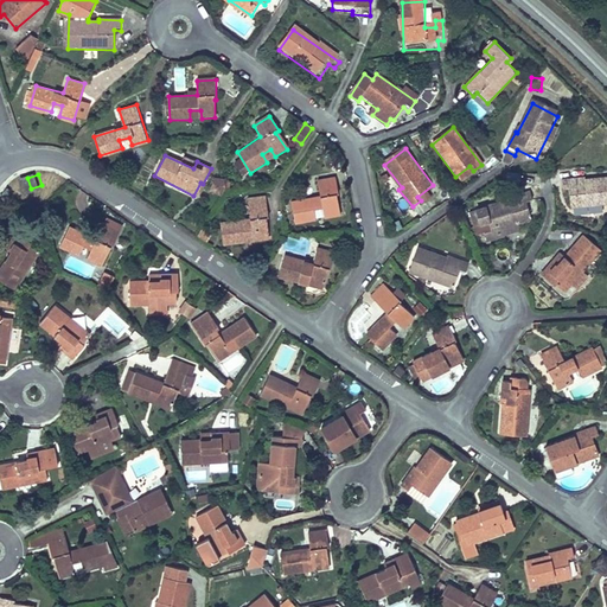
[(318,180),(319,197),(291,200),(293,223),(314,221),(313,212),(323,211),(324,218),(339,217),(338,192),(337,179),(318,180)]
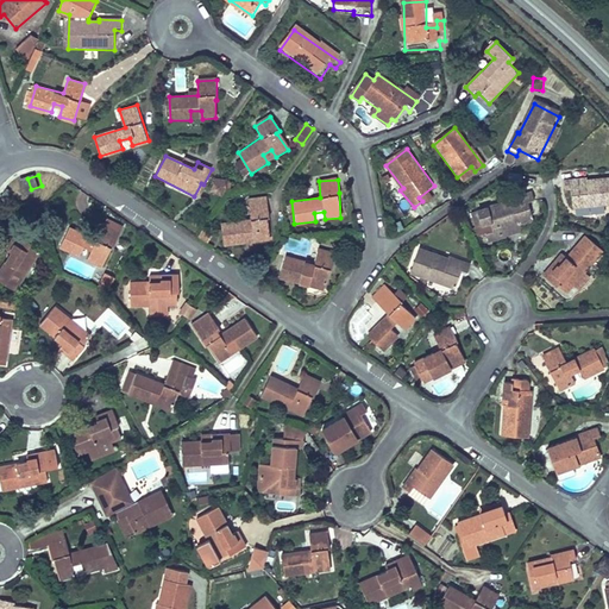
[(570,195),(571,212),(608,211),(608,182),(563,182),(564,195),(570,195)]
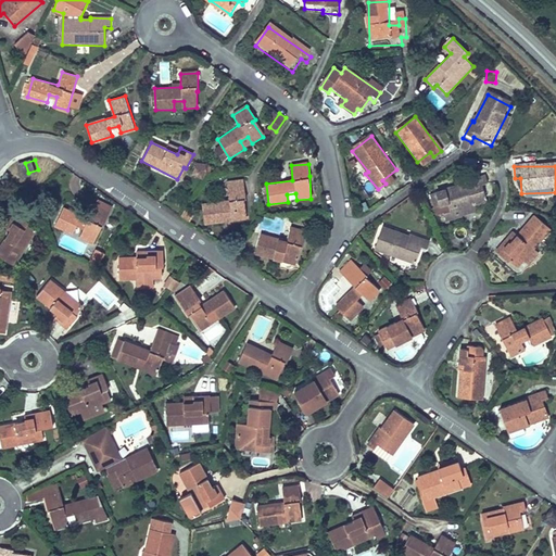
[(464,184),(432,193),(437,209),(445,206),(447,215),(439,217),(441,224),(462,217),(459,212),(471,207),(485,203),(481,189),(485,187),(482,176),(463,181),(464,184)]
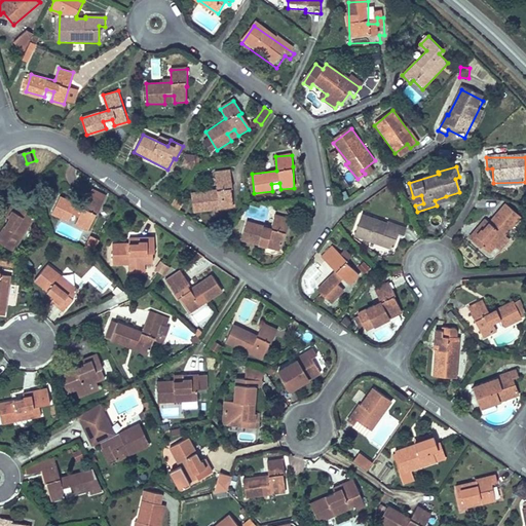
[(232,208),(230,175),(216,177),(217,192),(192,193),(193,211),(210,210),(210,200),(220,199),(220,209),(232,208)]
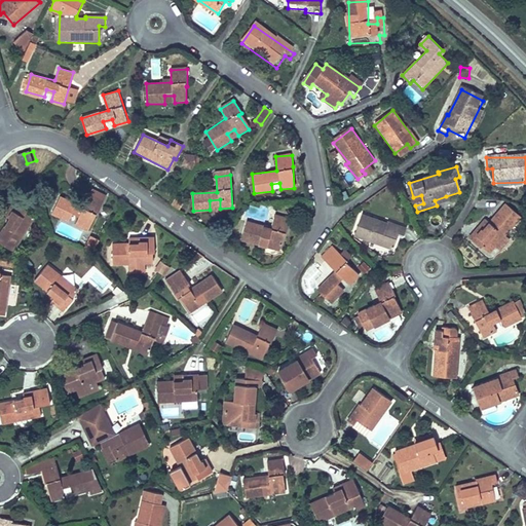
[(413,197),(409,183),(402,185),(406,199),(413,197)]
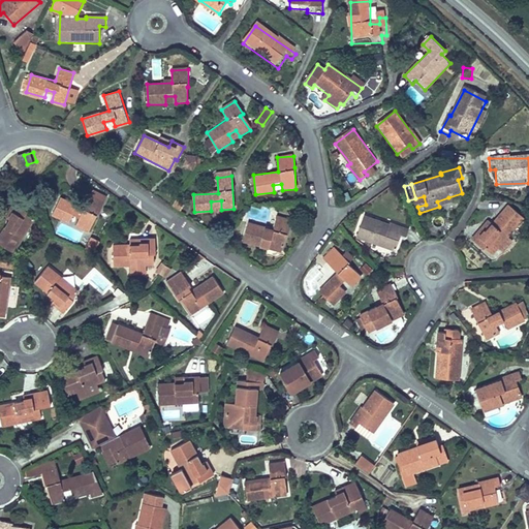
[(91,193),(87,204),(62,194),(54,212),(70,220),(74,212),(82,215),(78,223),(91,229),(98,211),(101,212),(106,198),(91,193)]
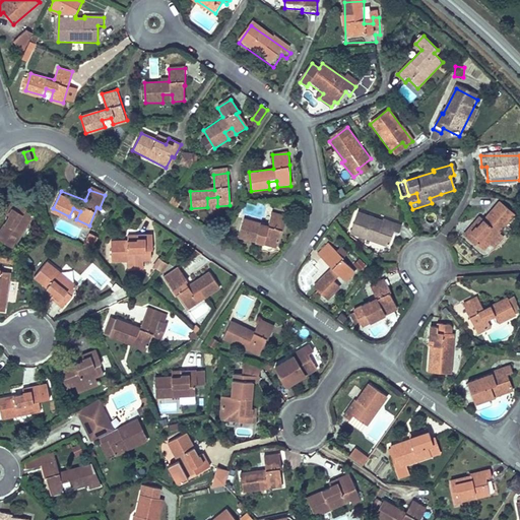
[(443,200),(441,194),(430,198),(432,203),(443,200)]
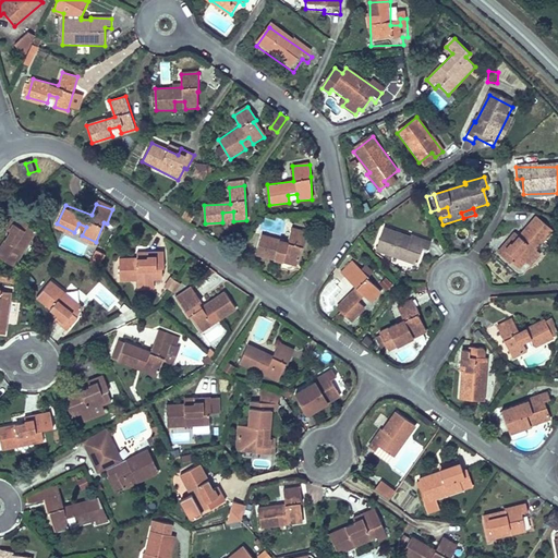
[(0,254),(15,266),(37,227),(17,211),(8,227),(13,230),(0,250),(0,254)]
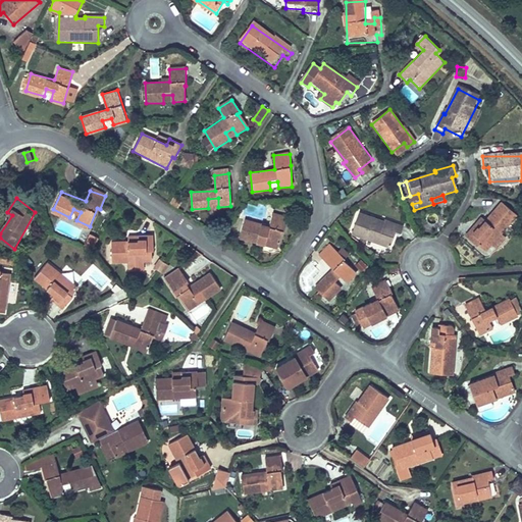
[(485,256),(516,216),(498,203),(476,230),(473,227),(464,240),(485,256)]
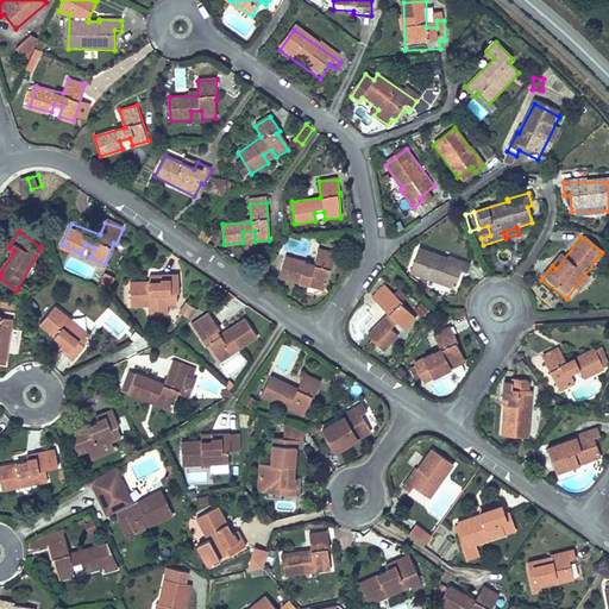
[(318,248),(313,263),(284,253),(277,276),(297,283),(301,274),(308,276),(306,284),(321,289),(328,270),(330,270),(334,253),(318,248)]
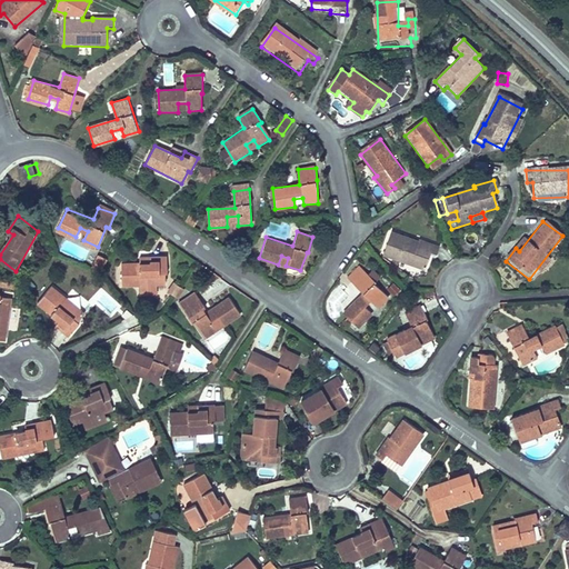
[(437,248),(390,232),(381,257),(423,272),(429,257),(433,259),(437,248)]
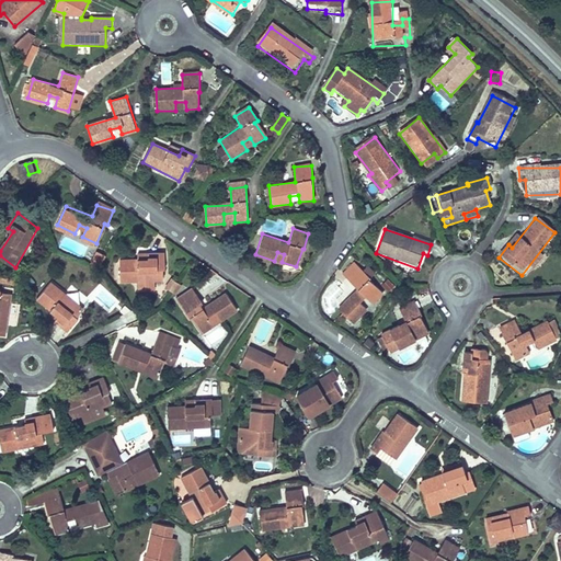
[(167,273),(164,245),(146,247),(147,255),(121,259),(123,278),(139,276),(140,286),(156,284),(155,275),(167,273)]
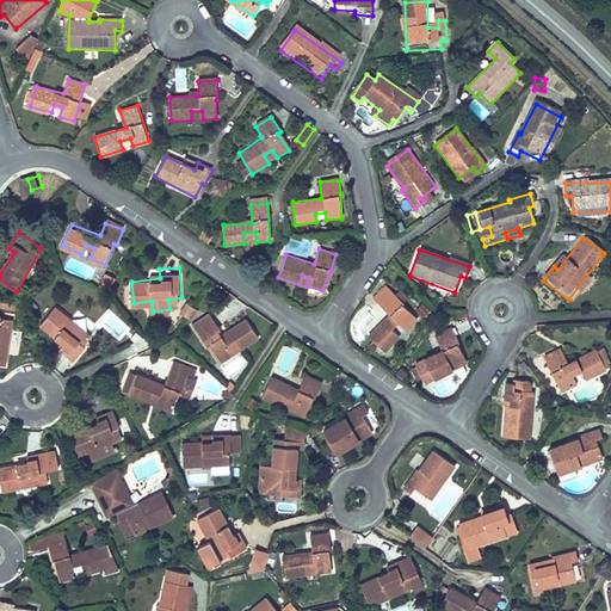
[(107,287),(115,275),(107,269),(99,282),(107,287)]
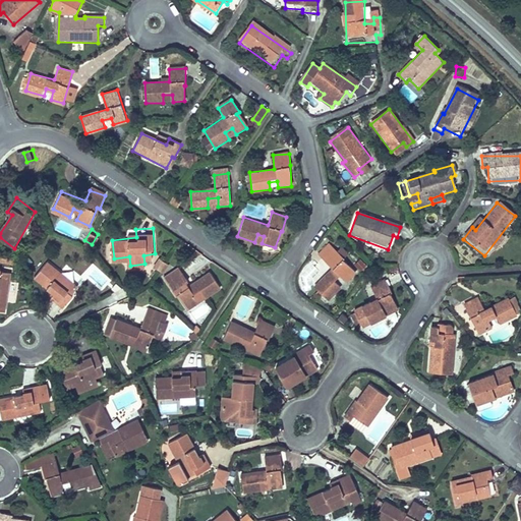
[(353,276),(342,264),(344,262),(329,245),(317,256),(331,271),(312,288),(326,302),(340,289),(334,284),(340,279),(345,284),(353,276)]
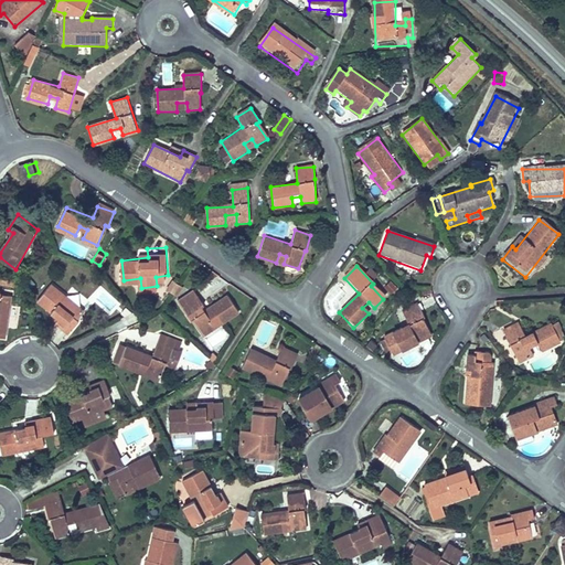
[(177,296),(182,287),(172,279),(166,288),(177,296)]
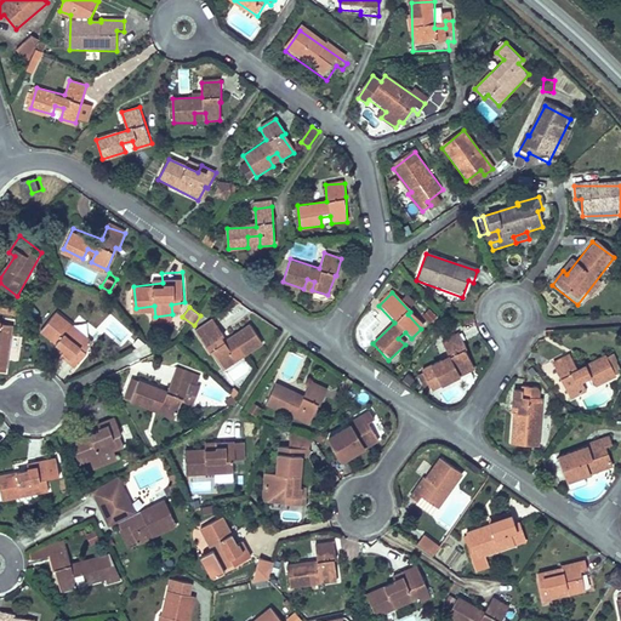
[(85,348),(93,339),(58,308),(41,328),(64,347),(61,351),(78,365),(89,352),(85,348)]
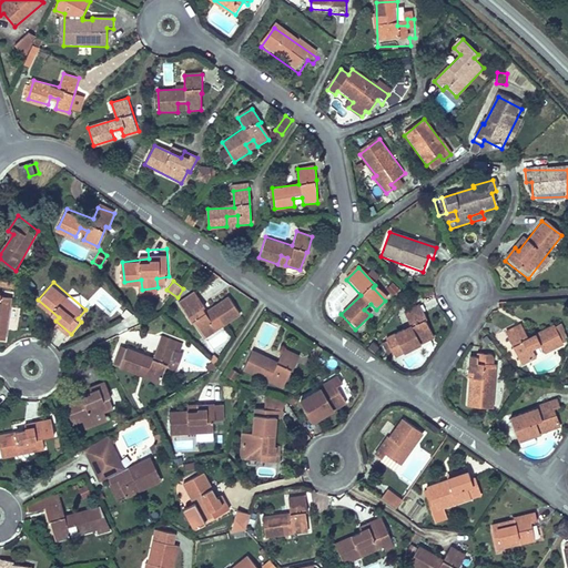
[(231,292),(206,308),(202,302),(206,298),(200,288),(180,301),(202,335),(242,311),(231,292)]
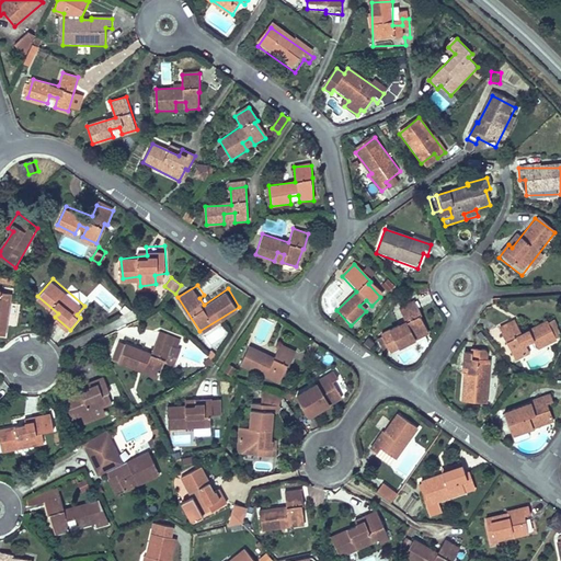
[(0,332),(8,334),(14,290),(0,287),(0,332)]
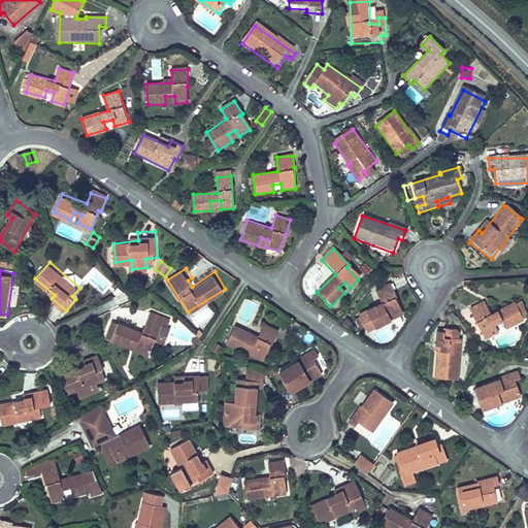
[(403,317),(389,287),(376,293),(382,305),(358,317),(359,320),(354,322),(361,334),(365,332),(367,334),(403,317)]
